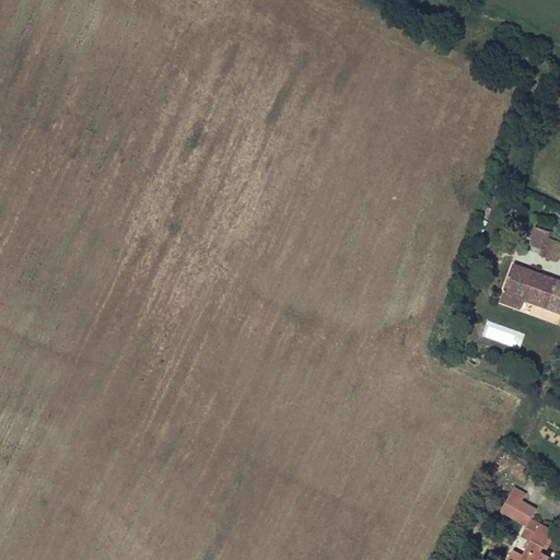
[(557,259),(559,251),(559,242),(550,238),(552,231),(539,226),(533,243),(546,248),(544,255),(557,259)]
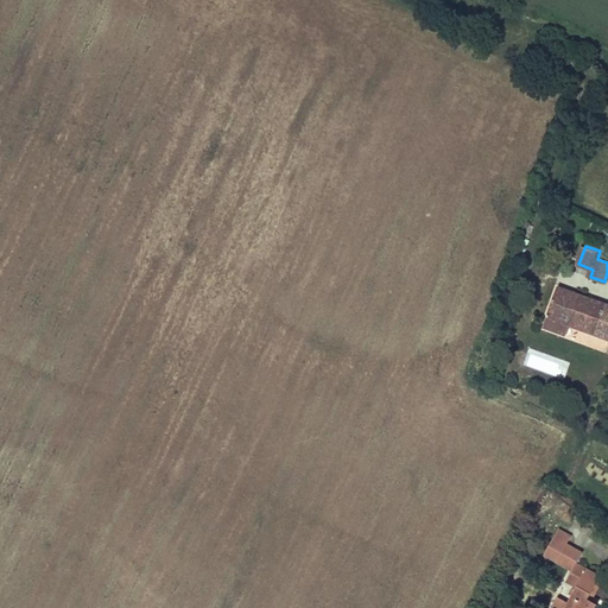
[(607,253),(600,251),(597,259),(607,263),(607,253)]
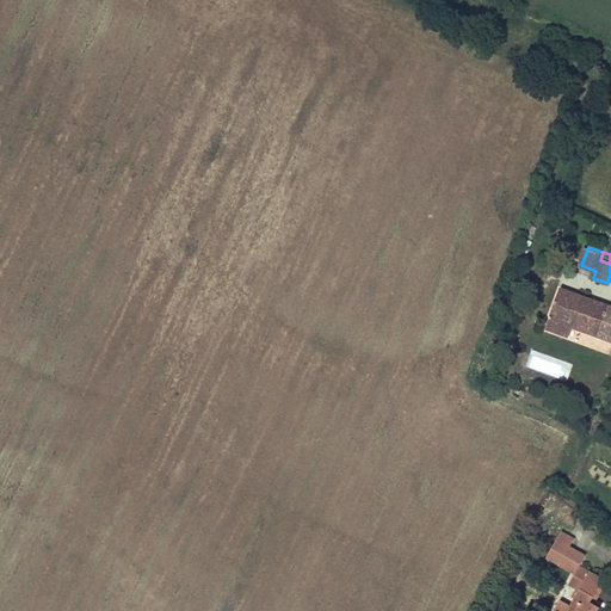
[(610,337),(610,303),(562,285),(547,326),(572,335),(575,325),(610,337)]
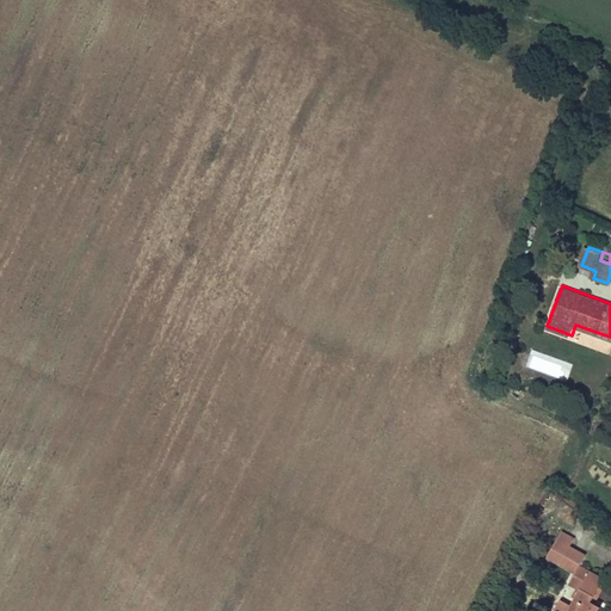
[(567,381),(573,364),(532,351),(526,368),(567,381)]
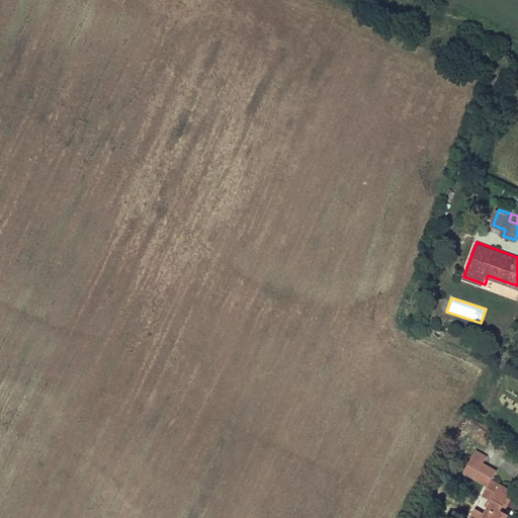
[(488,485),(492,479),(498,467),(485,460),(489,454),(478,447),(463,471),(488,485)]
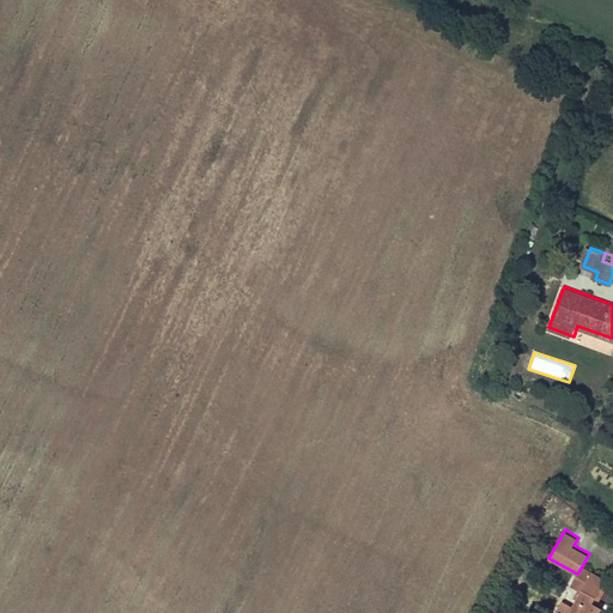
[(557,612),(601,612),(605,608),(598,604),(610,582),(582,566),(577,574),(572,583),(582,589),(574,606),(564,600),(557,612)]
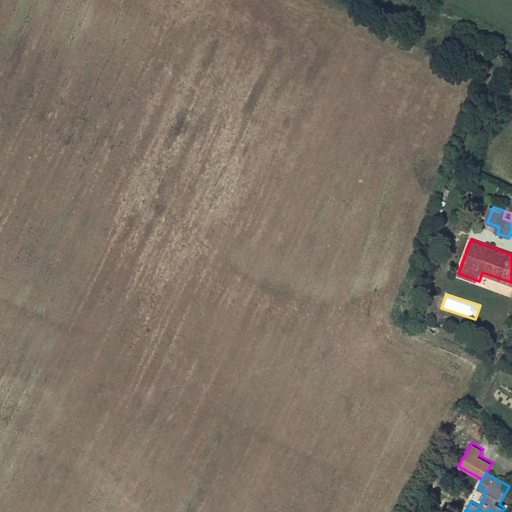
All buildings are outlined.
